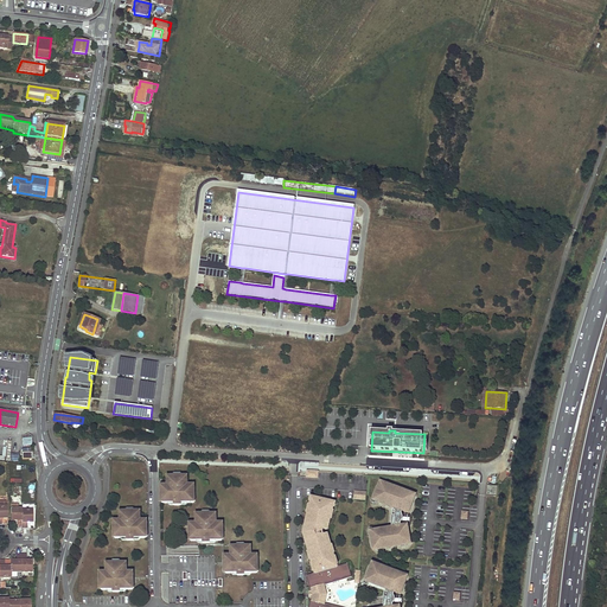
[(161,502),(163,503),(174,503),(174,505),(181,505),(181,503),(193,503),(196,500),(196,493),(193,493),(193,490),(195,490),(195,486),(193,485),(189,485),(189,478),(186,475),(168,475),(167,478),(167,485),(163,485),(160,487),(160,491),(163,490),(163,494),(160,494),(161,502)]
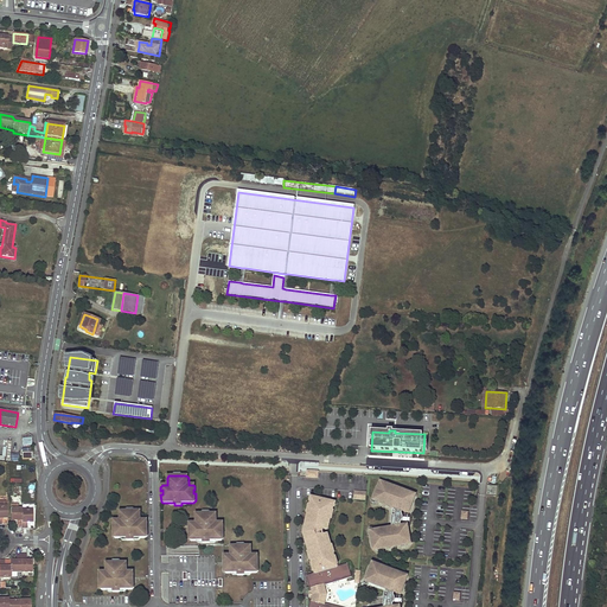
[(385,485),(381,487),(377,497),(379,503),(396,509),(395,512),(394,524),(394,529),(376,531),(374,536),(375,547),(379,550),(408,545),(411,541),(409,530),(404,526),(402,528),(401,523),(403,521),(403,518),(402,515),(403,511),(407,512),(411,510),(415,499),(413,494),(385,485)]
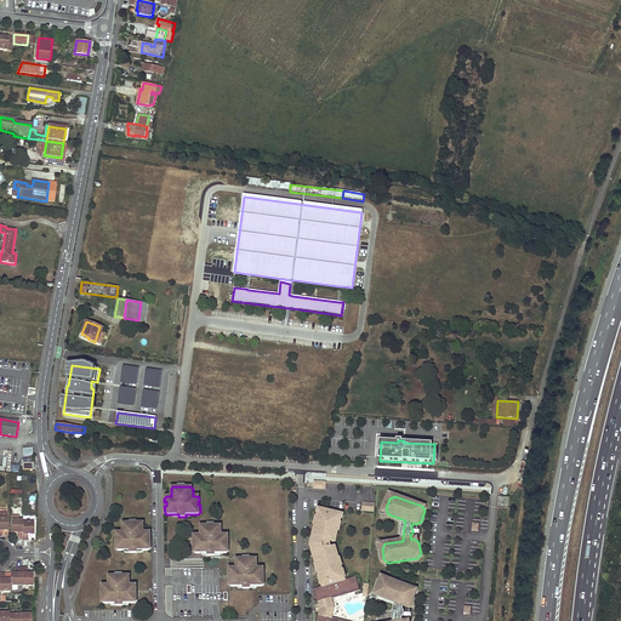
[(500,496),(499,506),(508,507),(510,497),(500,496)]
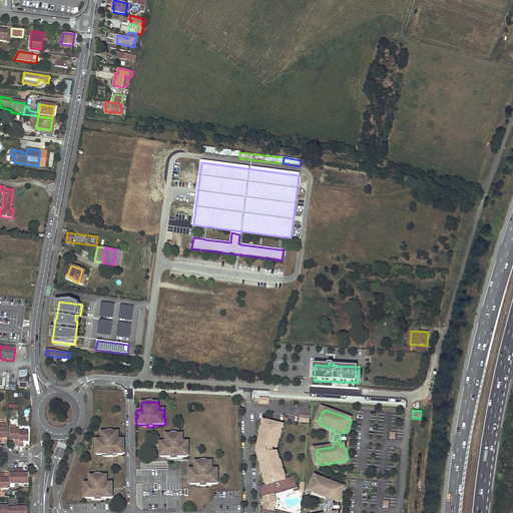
[(269,485),(262,487),(265,498),(267,497),(268,500),(268,505),(267,508),(264,508),(262,512),(285,512),(274,510),(276,505),(276,501),(274,495),(298,488),(295,477),(286,479),(279,456),(277,457),(276,453),(275,453),(274,450),(275,447),(277,447),(278,444),(280,444),(284,428),(283,428),(284,425),(267,421),(266,424),(262,440),(264,440),(263,444),(261,443),(260,448),(262,448),(262,453),(260,454),(261,458),(263,457),(264,461),(262,461),(269,485)]
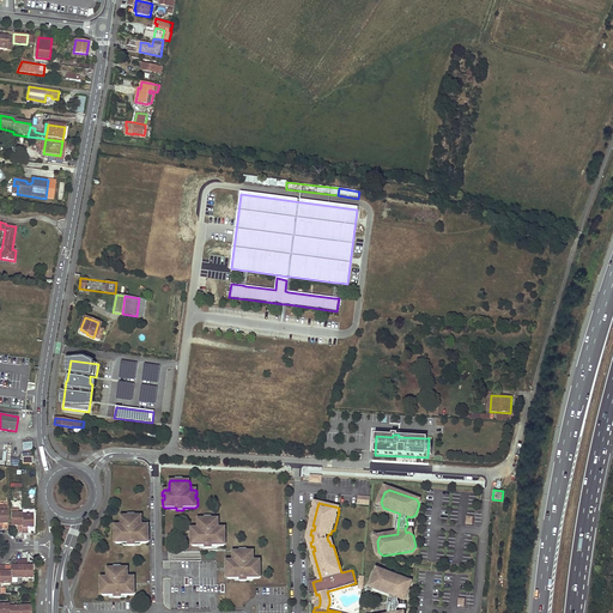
[(18,514),(18,509),(11,509),(11,514),(11,526),(17,526),(17,532),(23,532),(23,515),(22,514),(18,514)]
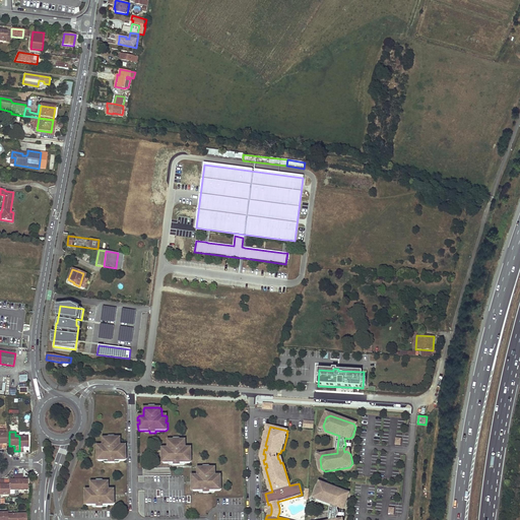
[(28,447),(28,437),(19,437),(19,451),(19,452),(23,452),(23,448),(28,447)]
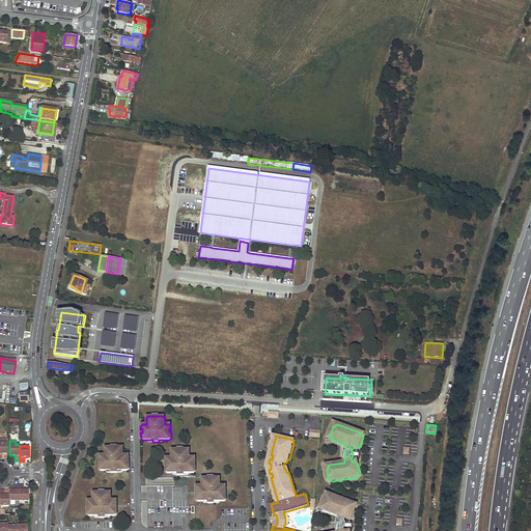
[(99,469),(101,471),(111,471),(111,473),(117,473),(117,471),(128,471),(130,469),(130,463),(128,463),(128,458),(130,458),(130,456),(128,454),(123,454),(123,449),(121,447),(107,447),(105,449),(105,455),(101,455),(99,456),(99,459),(101,459),(101,463),(99,463),(99,469)]
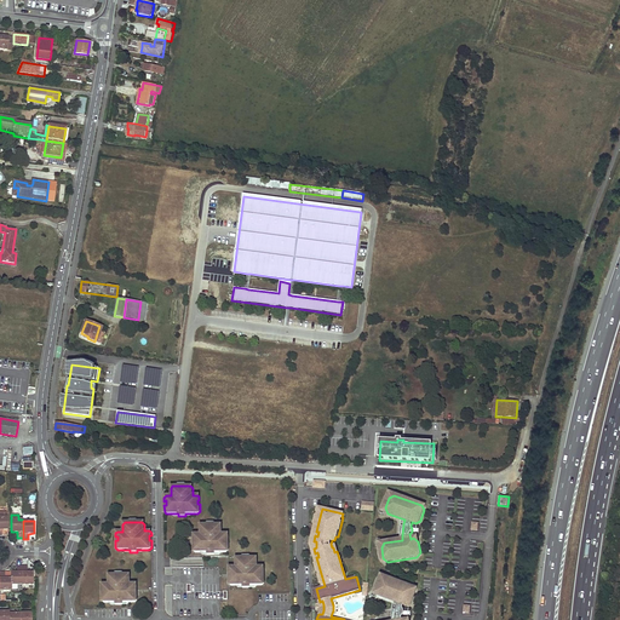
[(193,551),(195,552),(207,552),(207,555),(214,555),(214,552),(227,552),(229,550),(229,543),(227,543),(227,538),(229,539),(229,535),(227,534),(222,534),(222,527),(219,524),(202,524),(200,527),(200,534),(195,534),(193,537),(193,539),(195,539),(195,543),(193,543),(193,551)]
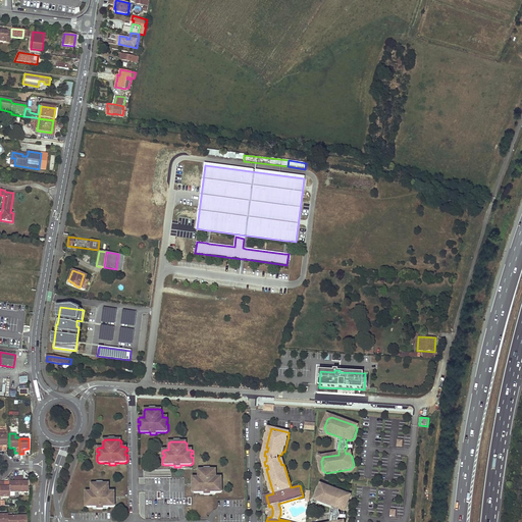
[(193,491),(195,492),(204,492),(204,494),(211,494),(211,492),(220,492),(222,491),(222,479),(220,477),(216,477),(216,471),(214,469),(200,470),(198,471),(198,477),(194,477),(193,479),(193,481),(194,481),(195,485),(193,485),(193,491)]
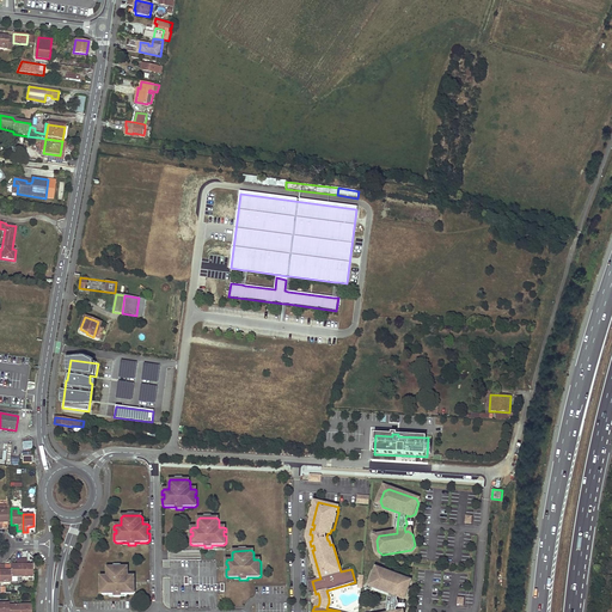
[(17,560),(17,565),(11,565),(11,570),(11,577),(22,577),(22,560),(17,560)]
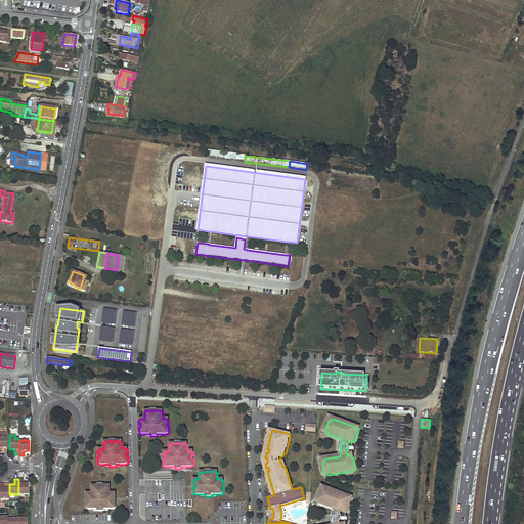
[(28,484),(23,484),(23,479),(18,479),(18,494),(28,493),(28,484)]
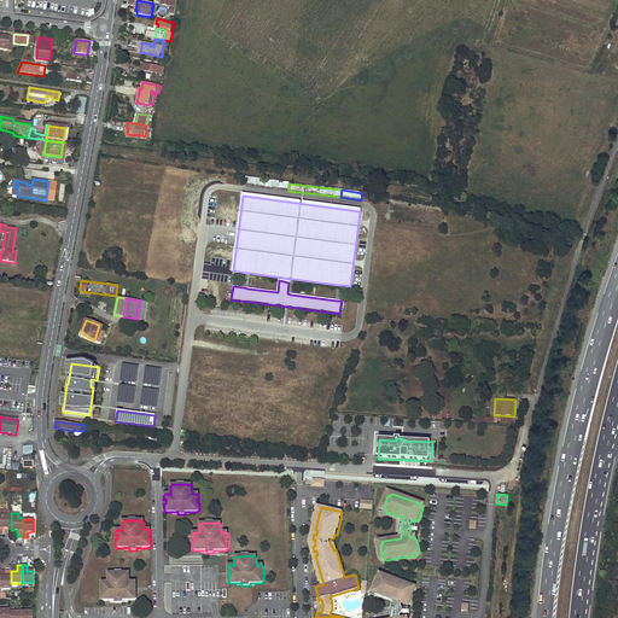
[(11,576),(5,576),(5,571),(4,571),(0,570),(0,588),(11,588),(11,583),(11,576)]
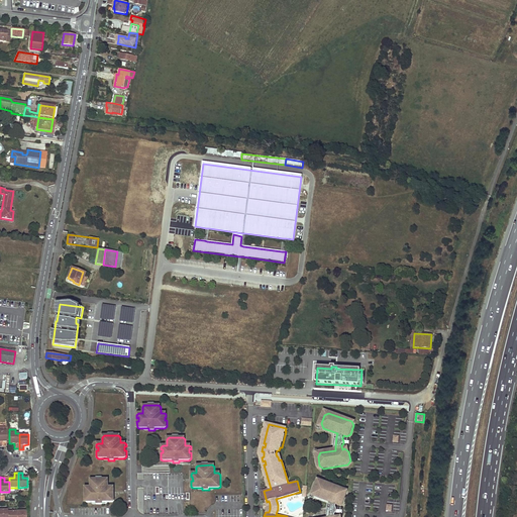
[(85,501),(87,503),(96,502),(96,504),(103,504),(103,502),(112,502),(114,501),(114,494),(112,494),(112,491),(114,491),(114,489),(112,487),(108,487),(108,481),(107,480),(92,480),(90,481),(90,487),(86,487),(85,489),(85,491),(87,491),(87,495),(85,495),(85,501)]
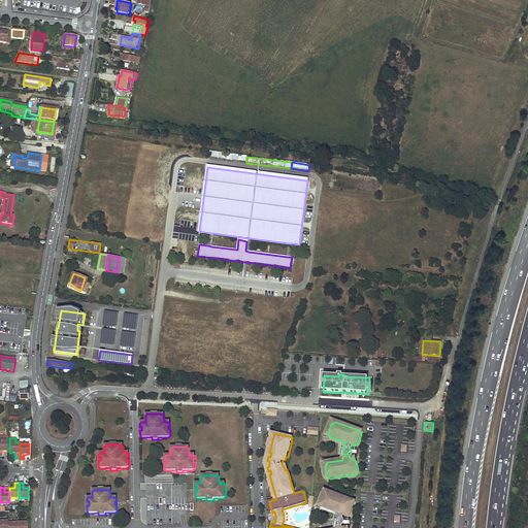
[(351,514),(354,505),(352,501),(329,492),(324,494),(321,503),(323,507),(337,513),(336,517),(335,527),(341,527),(342,526),(343,524),(343,521),(342,519),(344,515),(347,516),(351,514)]
